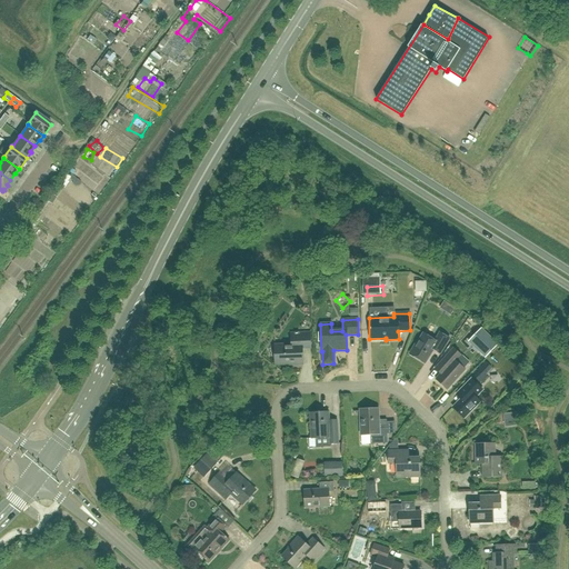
[(480,328),(473,335),(483,345),(477,351),(485,359),(497,346),(490,338),(480,328)]
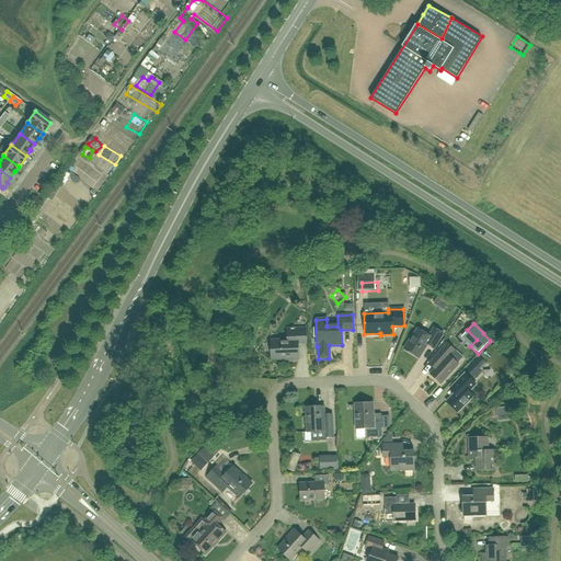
[(306,343),(305,329),(287,329),(287,340),(271,341),(272,361),(288,359),(288,361),(298,359),(298,344),(306,343)]
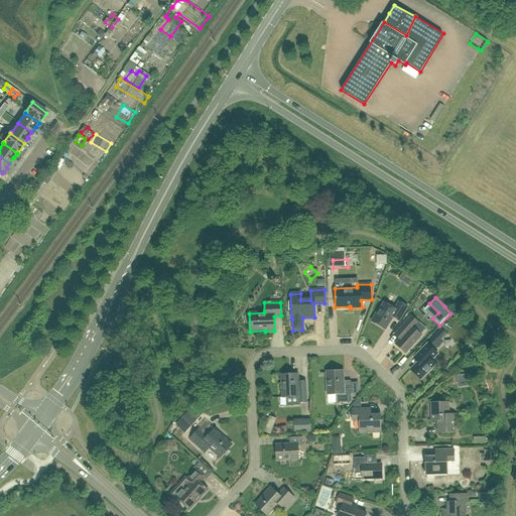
[(407,307),(398,302),(394,309),(384,302),(372,321),(385,330),(393,317),(399,321),(407,307)]
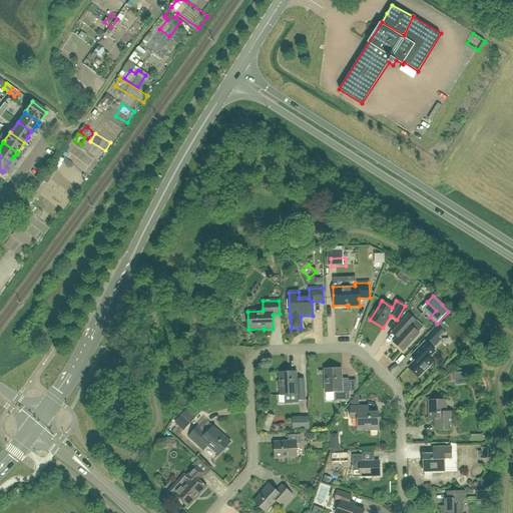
[(423,328),(416,321),(409,315),(392,333),(397,338),(393,343),(403,352),(419,334),(418,333),(423,328)]
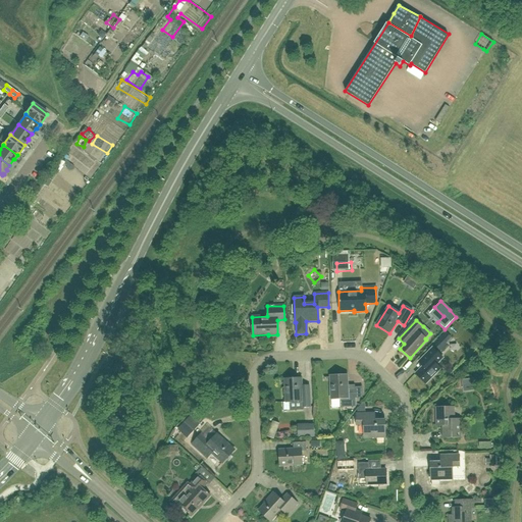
[(446,344),(440,338),(434,346),(438,351),(446,344)]
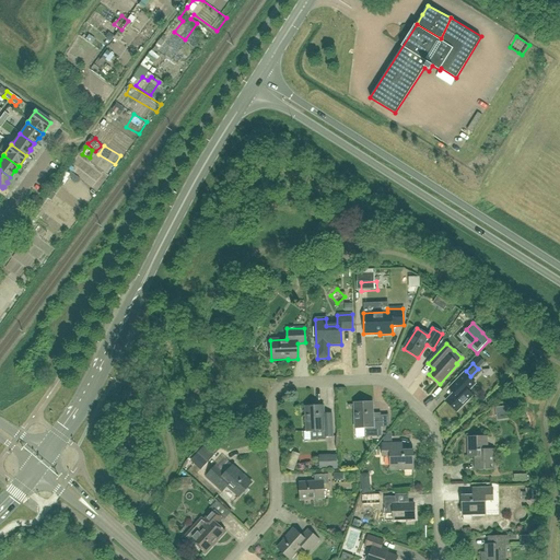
[(476,385),(470,380),(464,373),(448,389),(453,394),(446,400),(457,411),(473,396),(468,393),(476,385)]
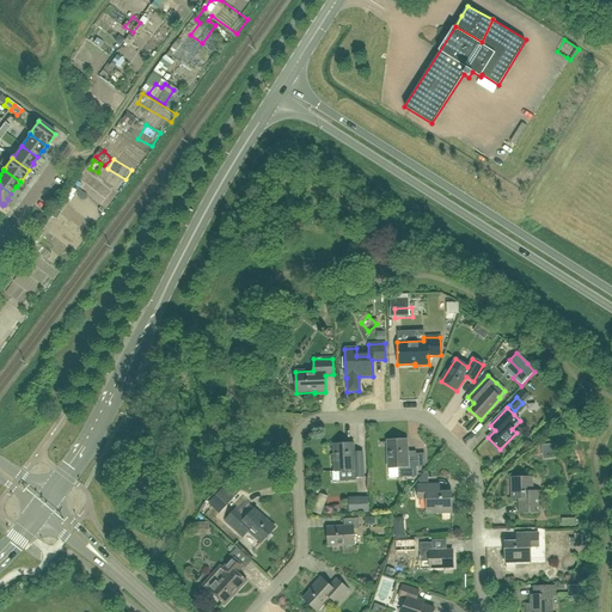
[(408,457),(407,442),(387,442),(387,466),(397,466),(398,478),(416,477),(416,457),(408,457)]
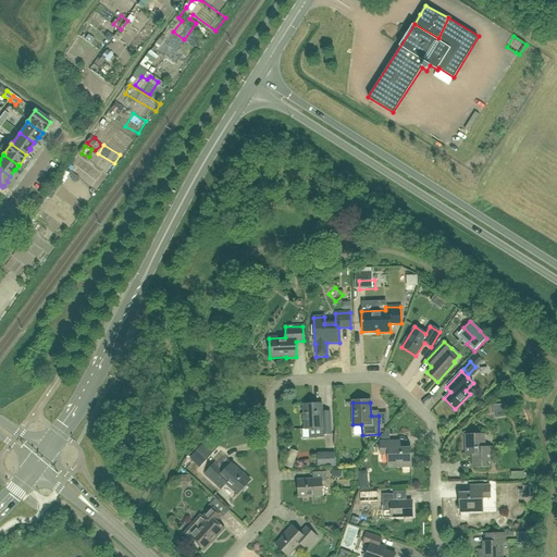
[(305,430),(322,429),(322,435),(331,434),(330,426),(330,412),(321,412),(321,404),(304,405),(305,426),(305,430)]
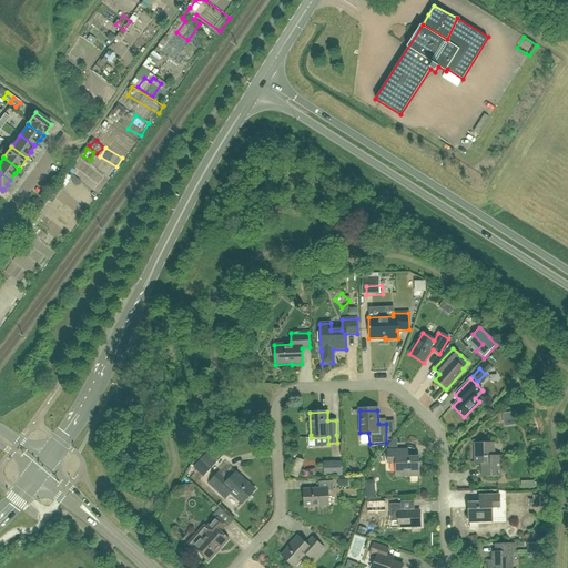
[(518,413),(506,413),(507,427),(519,427),(518,413)]
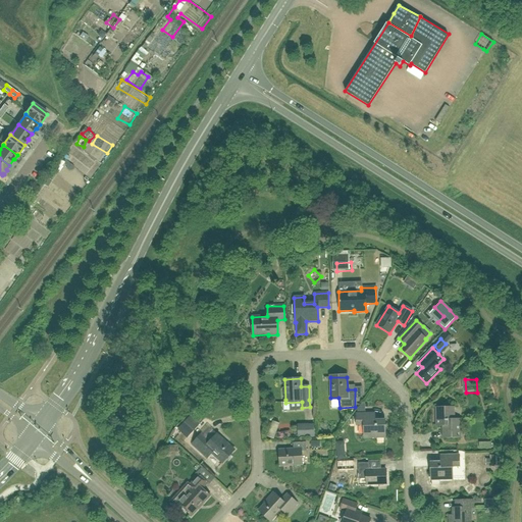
[(455,419),(454,407),(434,407),(435,426),(441,426),(441,438),(461,438),(461,419),(455,419)]
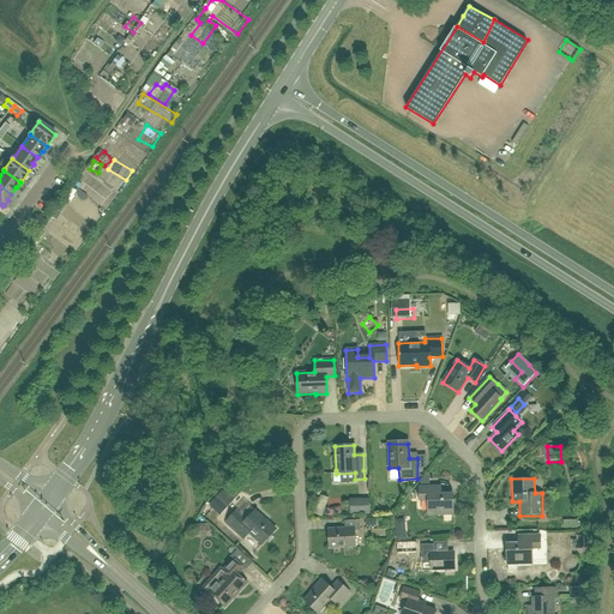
[(438,494),(438,486),(419,487),(419,501),(427,500),(427,516),(452,515),(452,494),(438,494)]
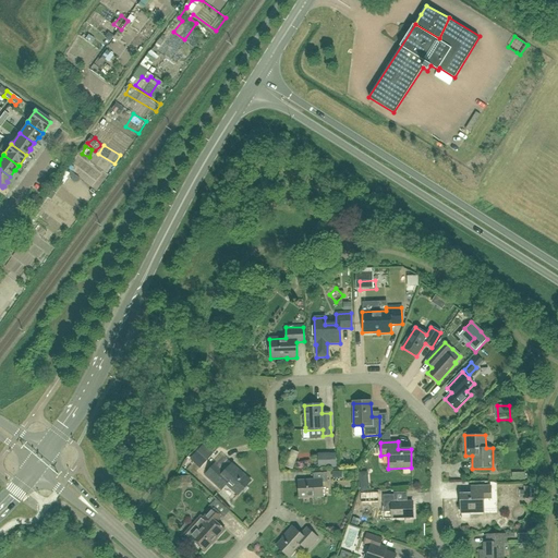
[(294,470),(301,452),(294,450),(288,466),(294,470)]
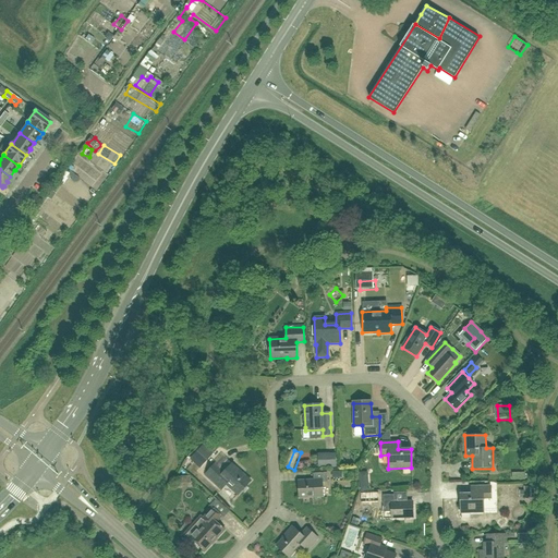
[(337,468),(336,453),(318,453),(318,468),(337,468)]
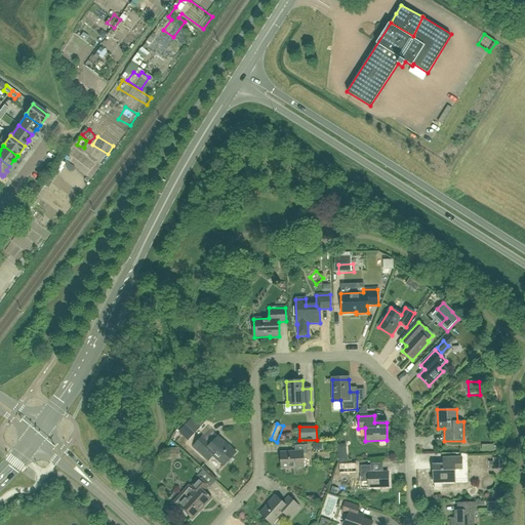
[(235,452),(218,437),(210,446),(201,437),(192,447),(207,460),(212,456),(223,466),(235,452)]
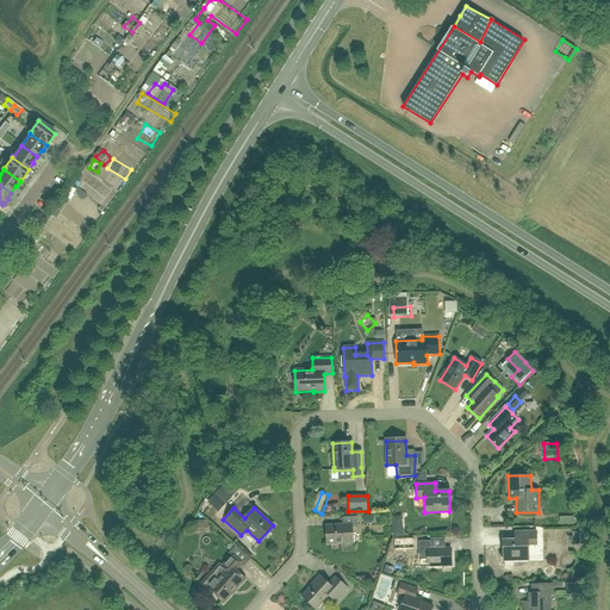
[(358,527),(356,517),(342,518),(342,526),(325,526),(327,545),(353,543),(352,528),(358,527)]
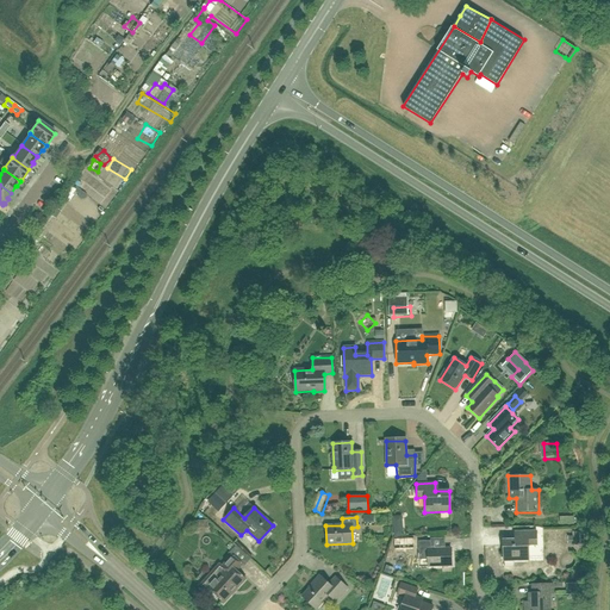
[(536,546),(536,531),(514,531),(514,540),(503,541),(503,561),(528,561),(528,546),(536,546)]
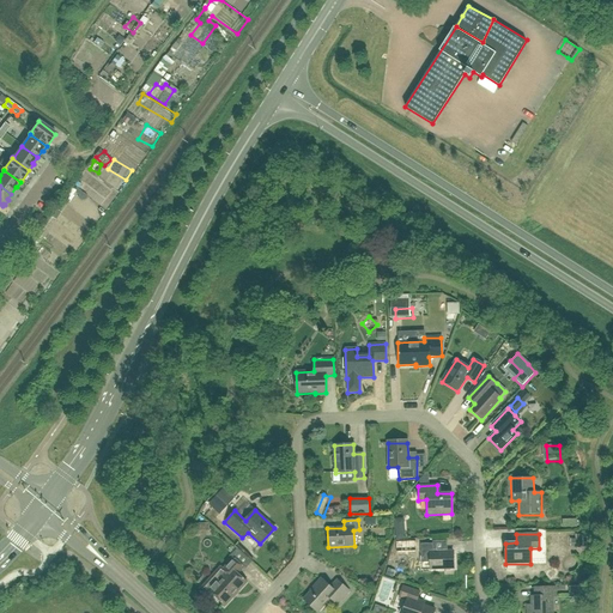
[(582,547),(582,535),(575,535),(575,539),(572,539),(572,547),(582,547)]
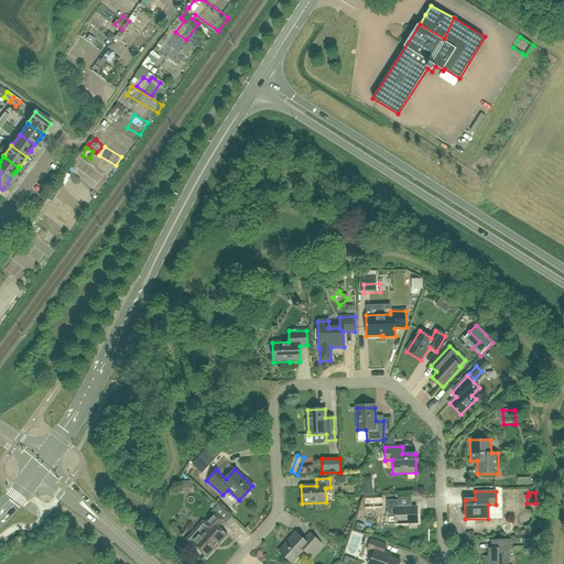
[(398,508),(398,500),(387,501),(387,518),(396,518),(396,524),(418,523),(416,508),(398,508)]
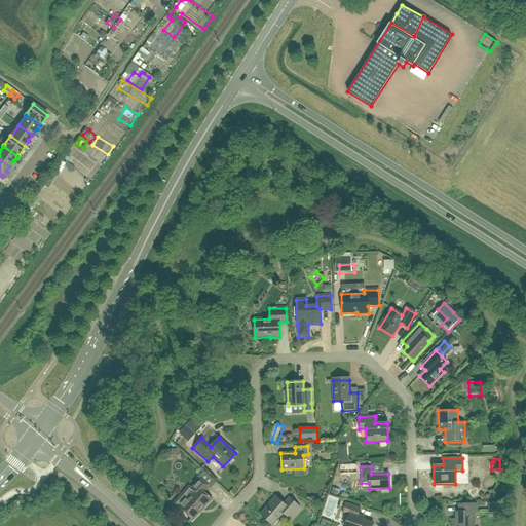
[(214,481),(203,472),(198,478),(199,479),(191,489),(188,487),(180,496),(173,504),(179,510),(180,509),(193,520),(212,500),(203,493),(209,487),(208,487),(214,481)]
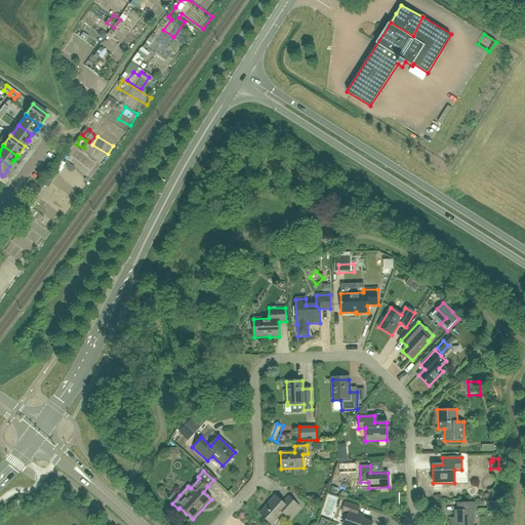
[(338,486),(333,484),(332,488),(328,487),(327,492),(335,495),(338,486)]
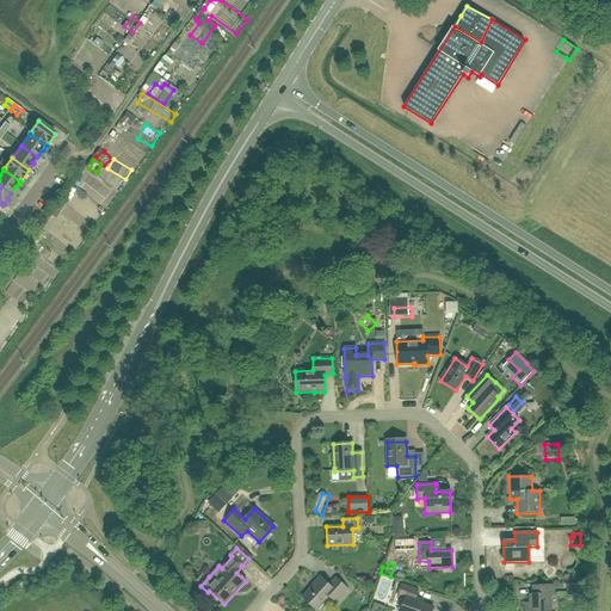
[(329,585),(320,576),(313,585),(313,586),(302,598),(316,610),(329,597),(335,603),(347,590),(335,579),(329,585)]
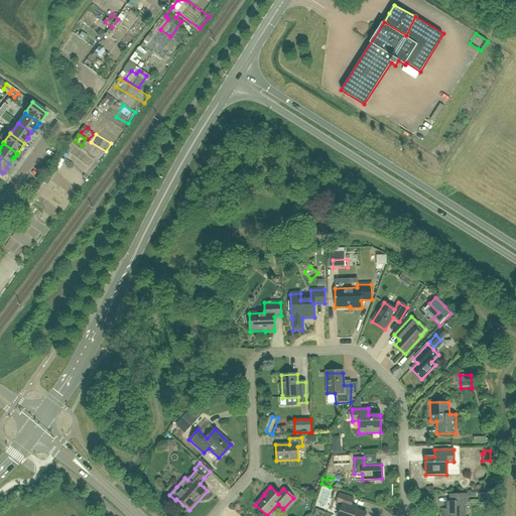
[(353,499),(339,494),(336,504),(343,506),(339,515),(365,515),(366,513),(350,508),(353,499)]
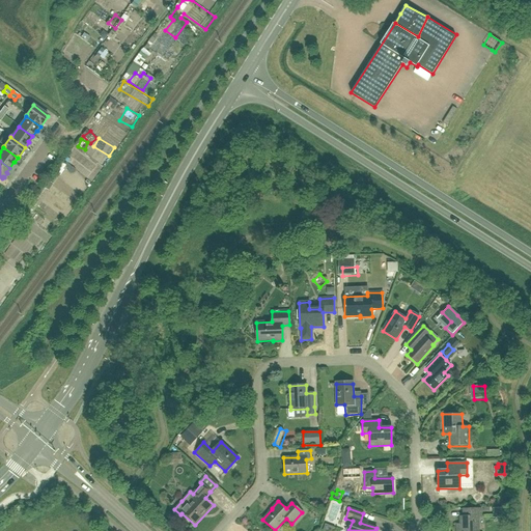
[(480,516),(480,509),(463,509),(463,516),(459,516),(459,524),(456,525),(456,530),(478,530),(478,516),(480,516)]
